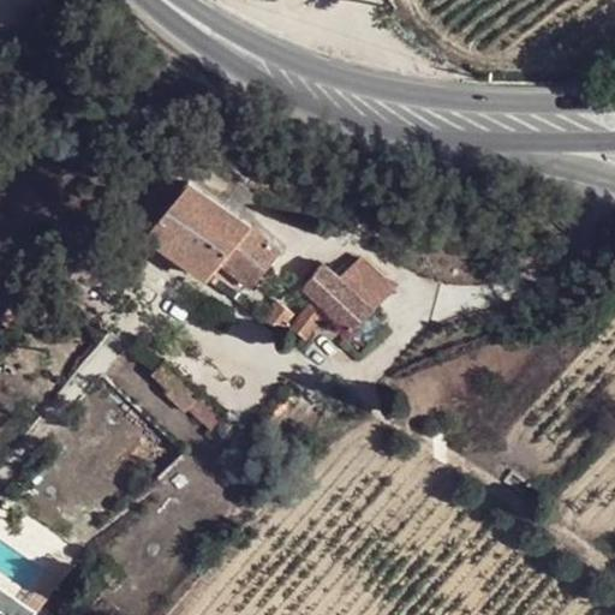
[(190,181),(145,234),(237,299),(279,250),(251,225),(190,181)]
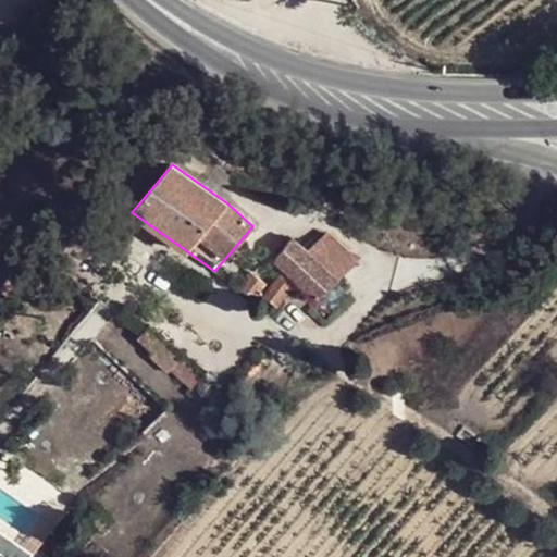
[(298,280),(318,299),(359,261),(329,233),(307,249),(294,237),(275,259),(286,271),(265,298),(276,307),(291,289),(298,280)]
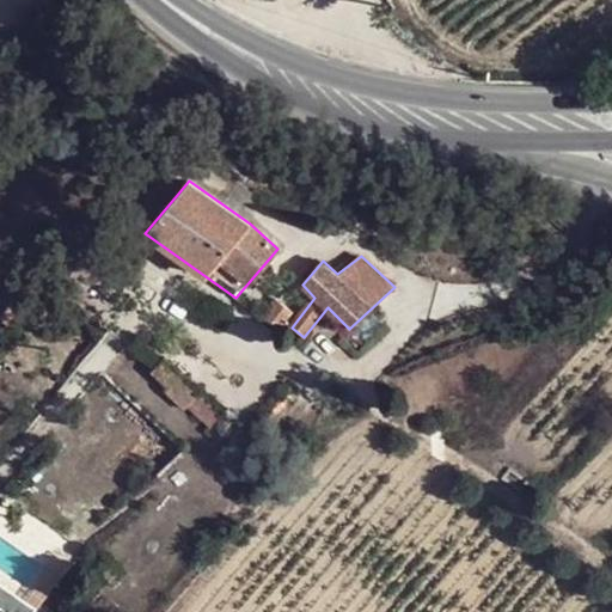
[(276,299),(262,317),(280,329),(293,311),(276,299)]
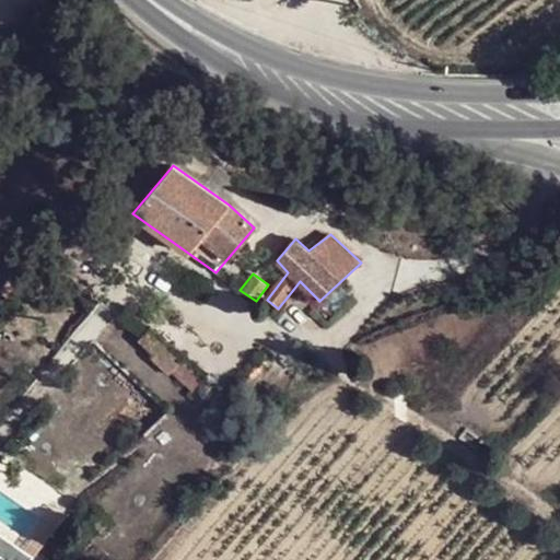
[(312,308),(319,301),(300,281),(292,291),(312,308)]
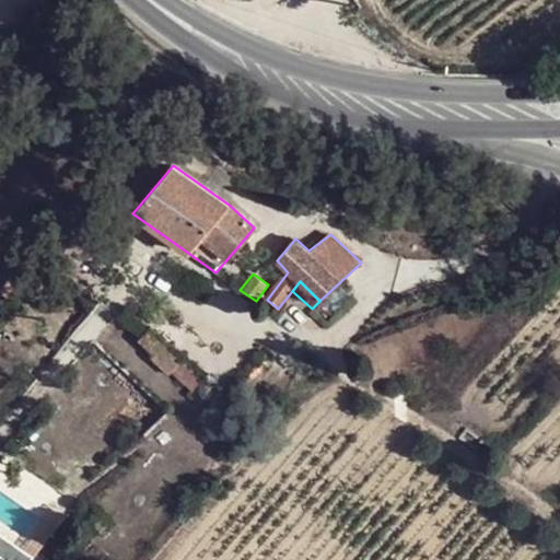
[(150,328),(137,342),(151,356),(148,359),(167,375),(172,373),(184,361),(186,359),(150,328)]
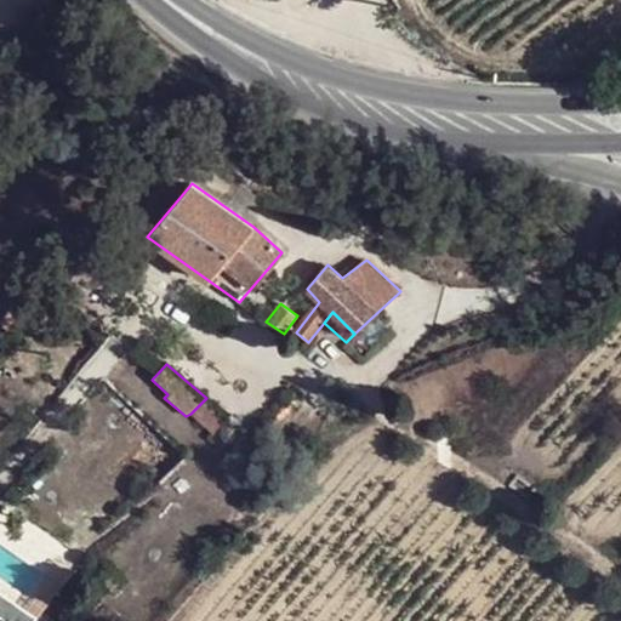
[(51,579),(35,599),(45,607),(61,587),(51,579)]
